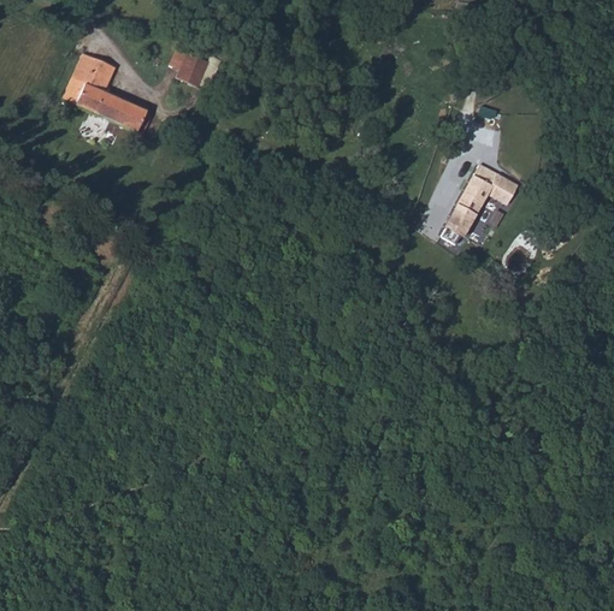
[(218,65),(179,47),(171,61),(181,66),(177,76),(196,85),(206,90),(218,65)]
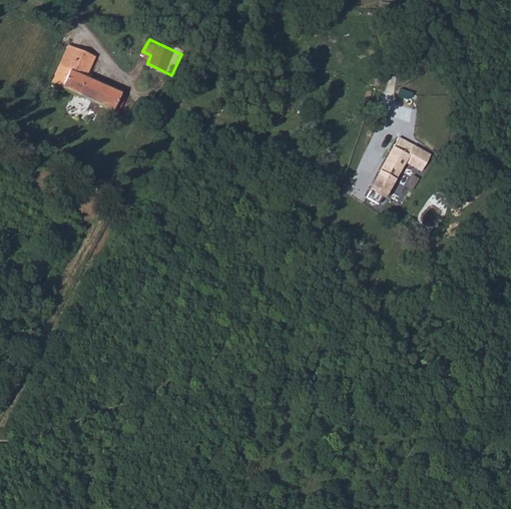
[(95,52),(70,42),(56,71),(52,69),(49,77),(118,109),(126,92),(85,73),(95,52)]
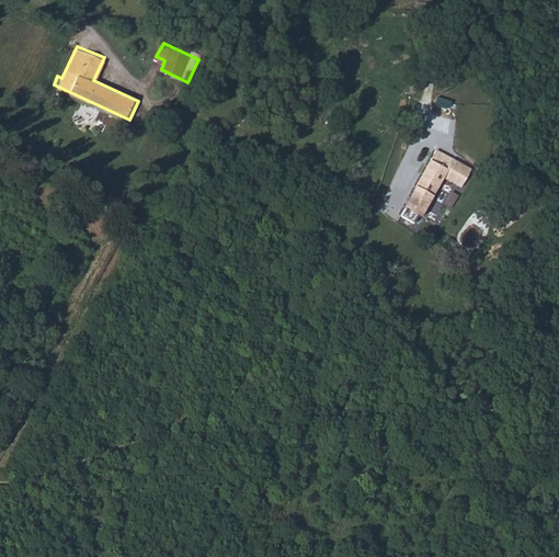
[(170,94),(179,78),(161,69),(152,86),(170,94)]
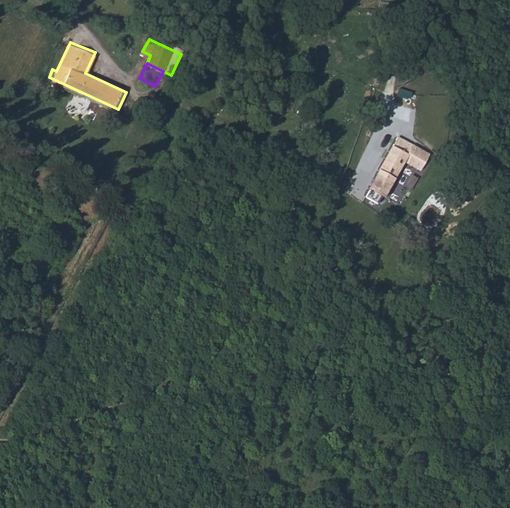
[(403,162),(410,165),(420,148),(398,135),(380,169),(395,177),(403,162)]
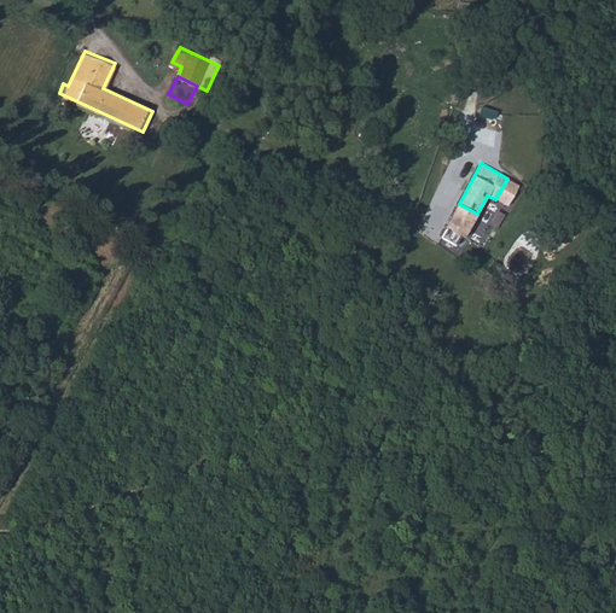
[(519,186),(507,179),(495,199),(507,206),(519,186)]
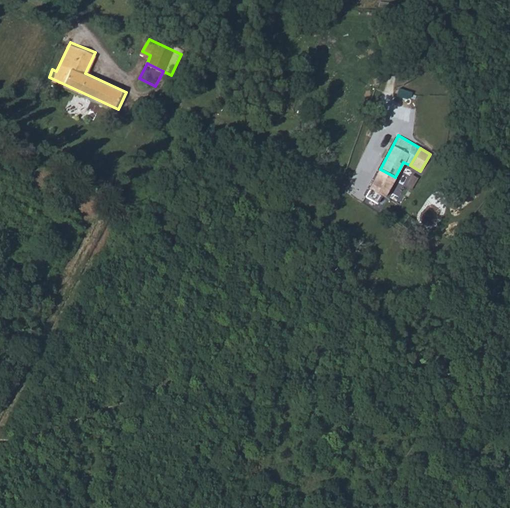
[(382,194),(374,189),(370,195),(379,199),(382,194)]
